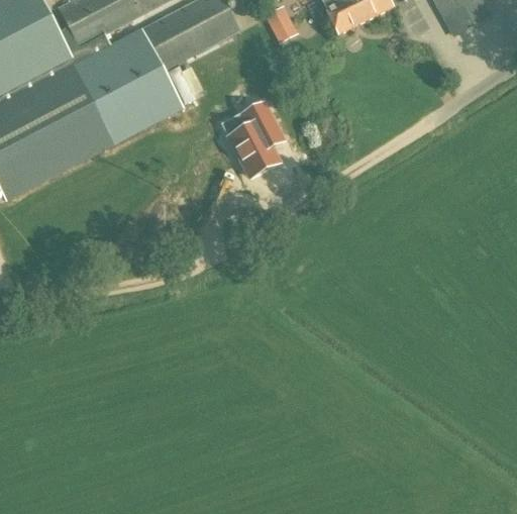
[(240,31),(239,30),(223,0),(194,0),(96,52),(91,42),(80,47),(71,53),(42,0),(0,0),(0,181),(8,198),(114,141),(115,142),(115,143),(183,108),(164,72),(240,31)]
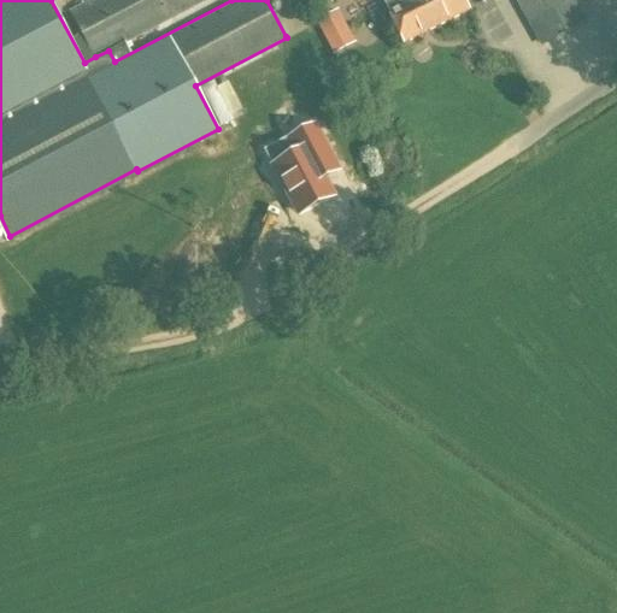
[(109,51),(201,0),(92,0),(71,11),(95,57),(109,51)]
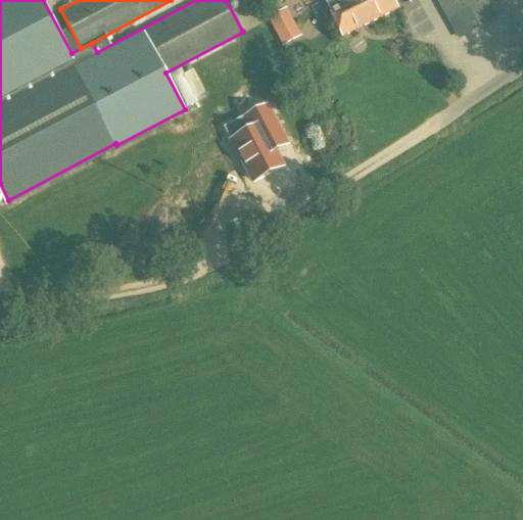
[(396,8),(391,0),(280,0),(327,0),(331,9),(329,10),(341,36),(396,8)]
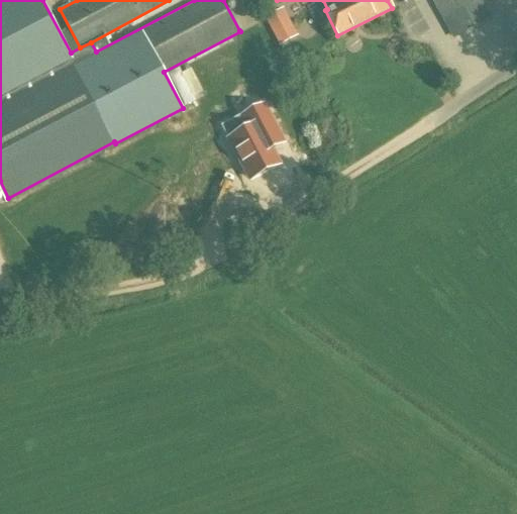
[(434,0),(444,19),(479,0),(434,0)]
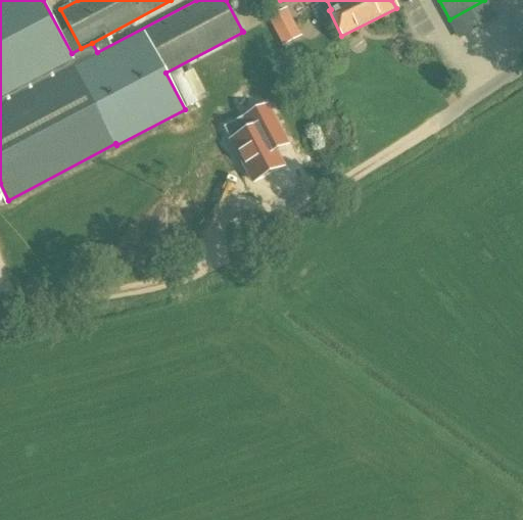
[(419,25),(432,19),(425,2),(412,8),(419,25)]
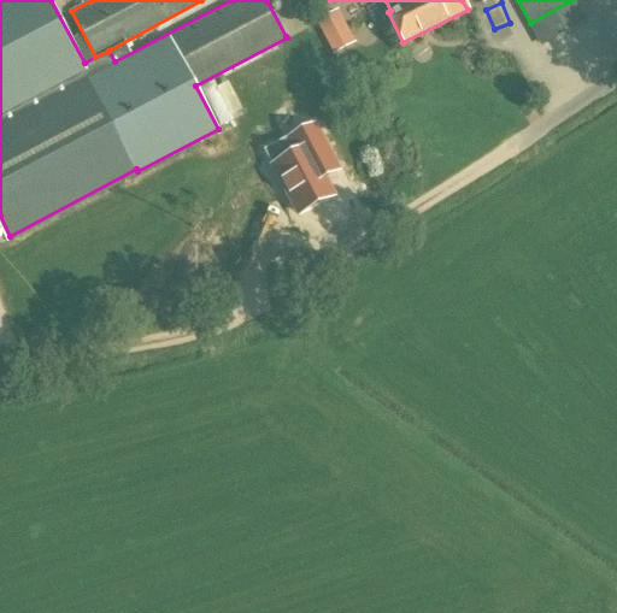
[(333,52),(354,40),(338,7),(316,19),(333,52)]
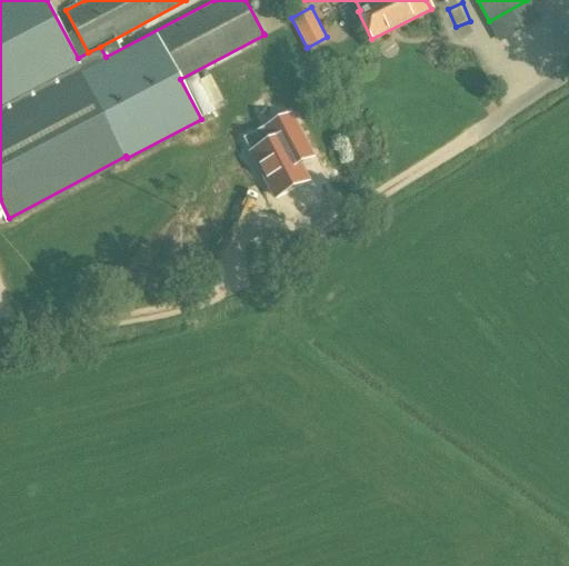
[(258,138),(258,190),(293,190),(293,169),(309,169),(309,122),(281,122),(281,138),(258,138)]
